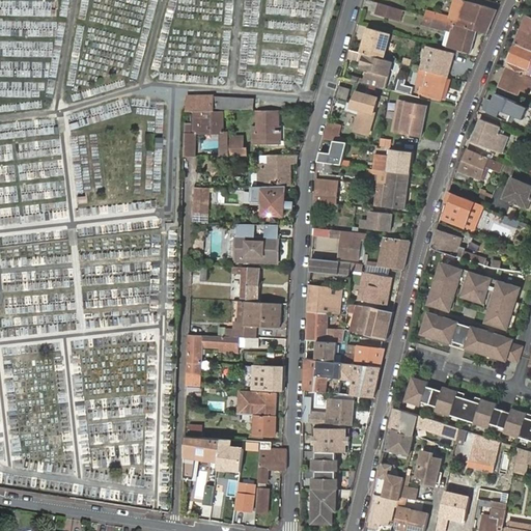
[(476,31),(487,34),(498,10),(467,1),(465,5),(469,7),(463,21),(459,20),(456,26),(476,31)]
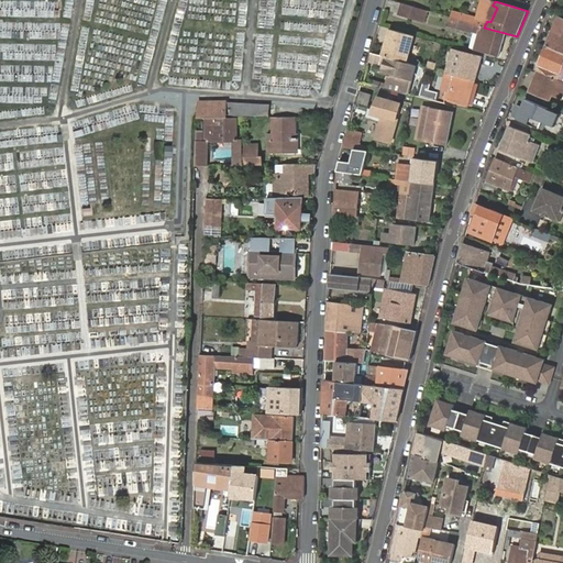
[(399,14),(412,18),(416,8),(403,3),(397,2),(394,12),(399,14)]
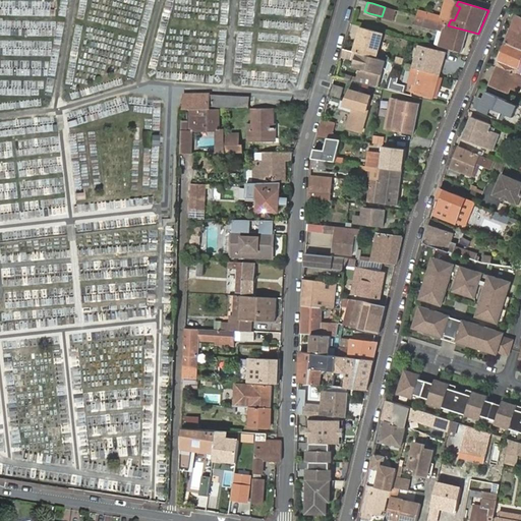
[(460,7),(456,5),(451,19),(454,20),(460,7)]
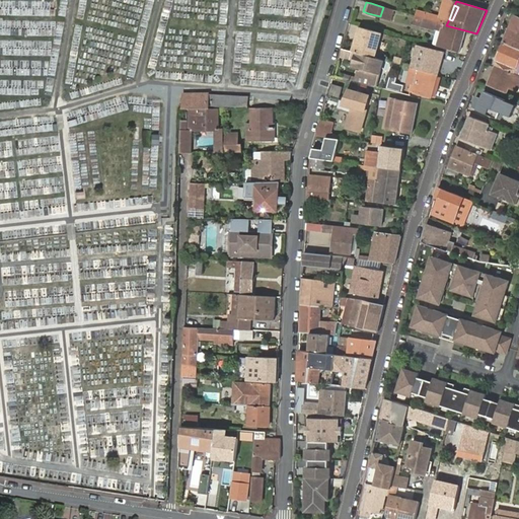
[(445,24),(446,25),(449,19),(426,12),(424,18),(430,20),(440,23),(445,24)]
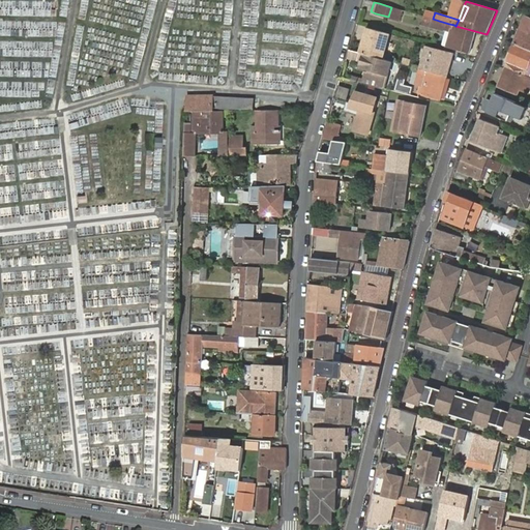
[(470,53),(475,31),(455,26),(454,25),(449,24),(439,21),(433,19),(425,17),(423,23),(447,30),(442,45),(447,46),(447,47),(470,53)]
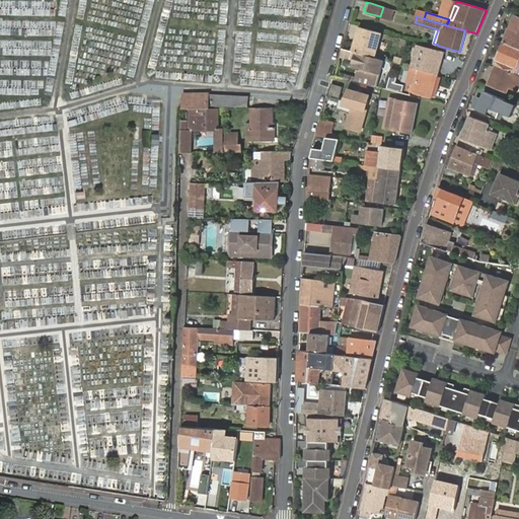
[(518,17),(516,16),(510,29),(518,33),(518,17)]
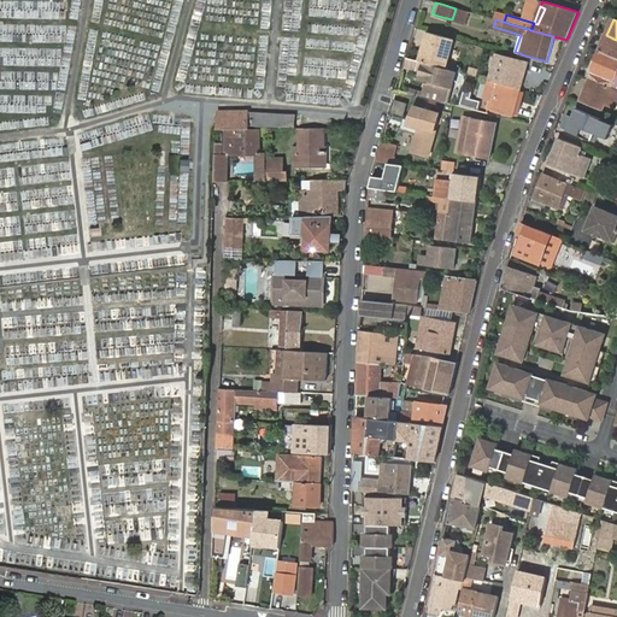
[(418,60),(447,69),(456,40),(446,36),(428,31),(418,60)]
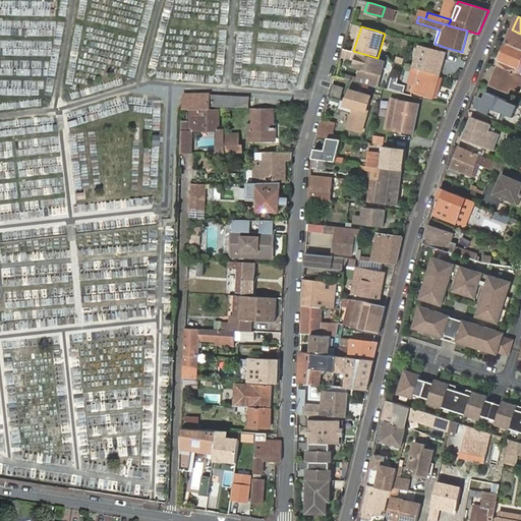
[(520,34),(512,30),(507,44),(520,49),(520,34)]
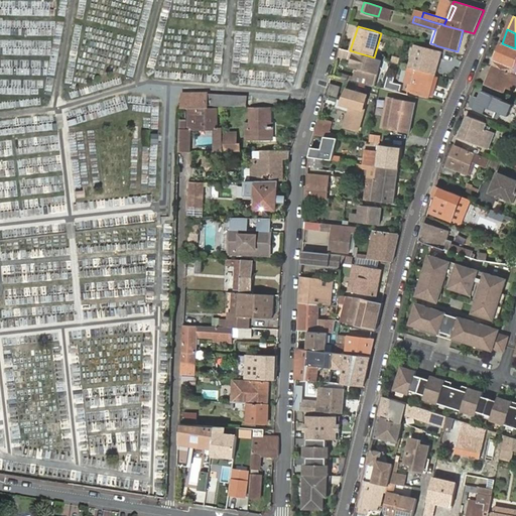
[(515,48),(502,43),(492,65),(493,66),(510,73),(512,74),(514,75),(515,70),(515,48)]
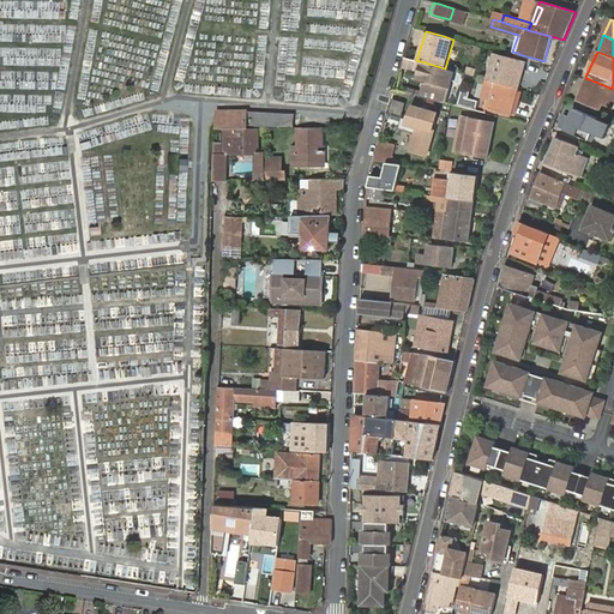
[(525,64),(494,55),(488,80),(493,82),(518,89),(525,64)]
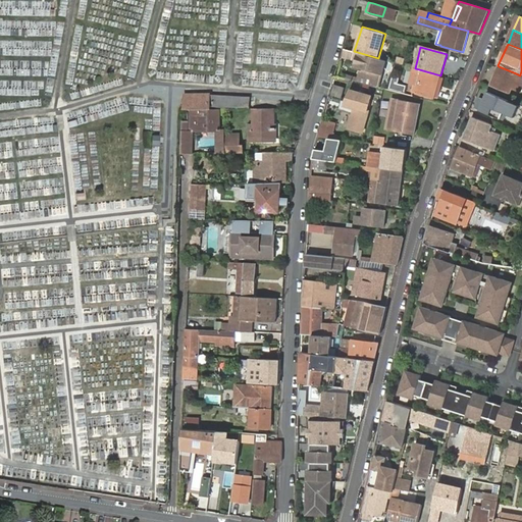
[(378,58),(354,51),(352,58),(355,59),(358,60),(356,65),(363,67),(362,70),(361,69),(359,77),(358,82),(359,82),(378,87),(386,60),(378,58)]
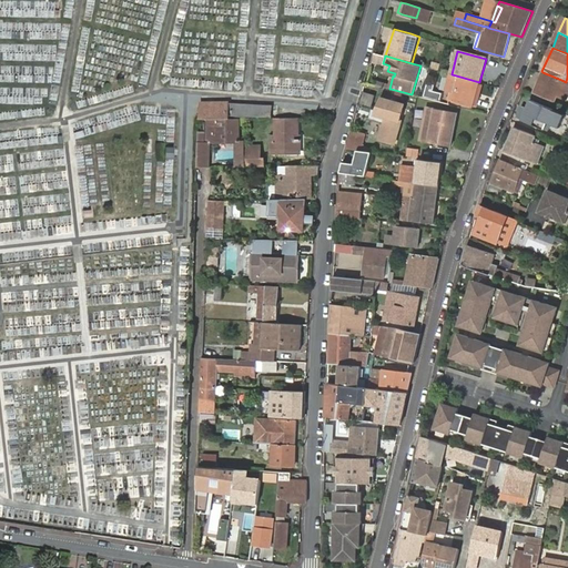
[(389,66),(386,64),(384,73),(393,75),(394,77),(395,73),(387,71),(389,66)]
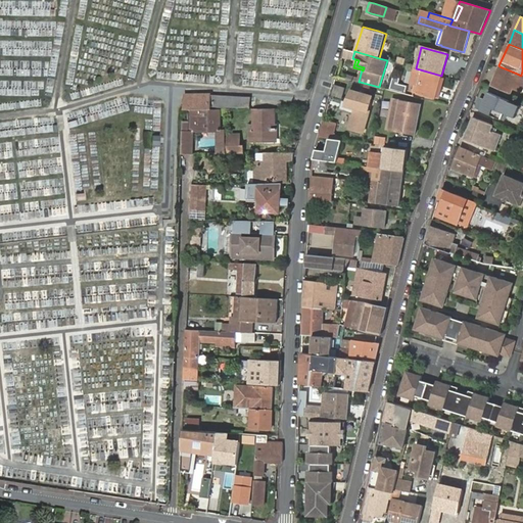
[(517,74),(500,66),(492,85),(512,93),(514,87),(519,75),(517,74)]
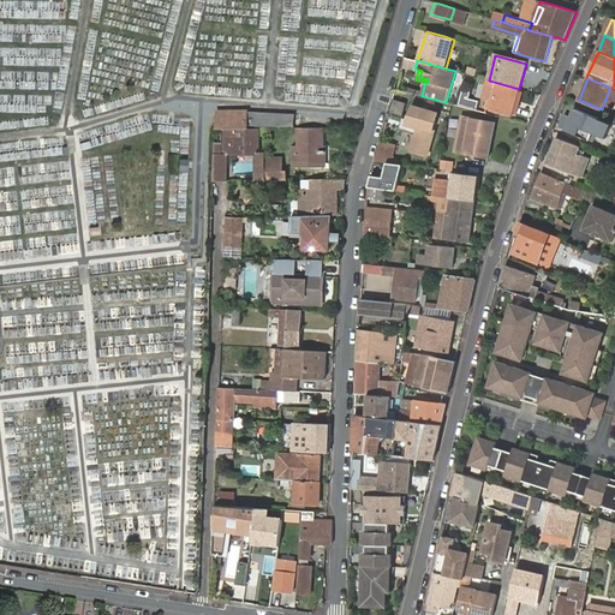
[(519,91),(519,89),(494,82),(489,81),(488,81),(481,107),(487,108),(512,115),(513,113),(519,91)]
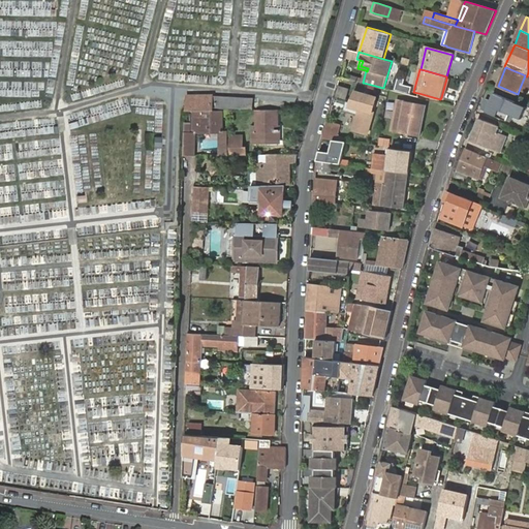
[(396,90),(402,91),(405,81),(403,80),(403,76),(399,75),(396,90)]
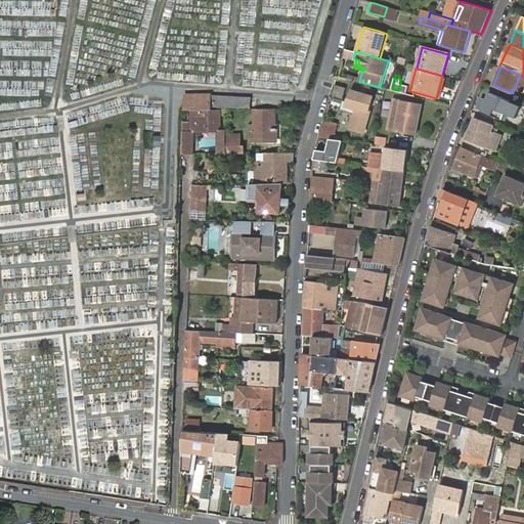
[(520,75),(515,87),(521,90),(523,82),(523,76),(522,76),(520,75)]
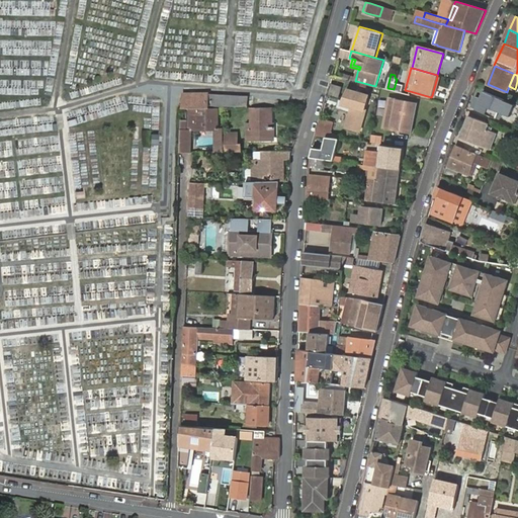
[(342,87),(332,84),(329,94),(339,97),(342,87)]
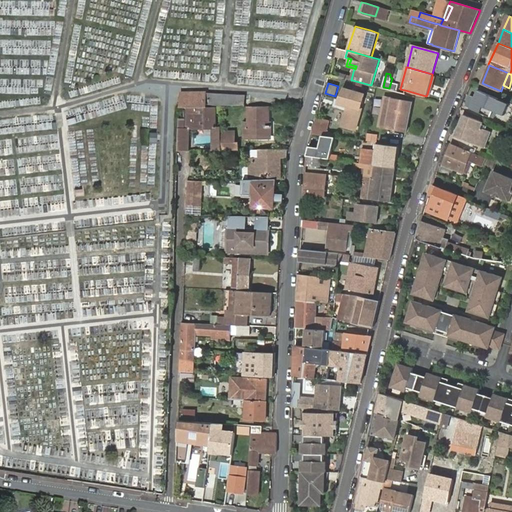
[(367,93),(344,87),(337,103),(347,106),(341,127),(357,132),(367,93)]
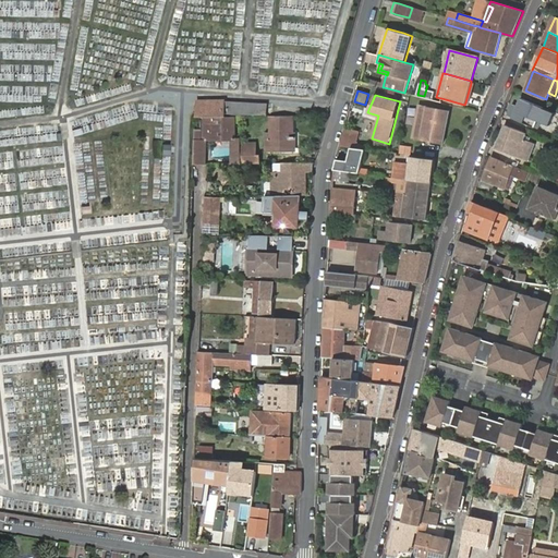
[(557,113),(522,98),(512,119),(534,128),(538,120),(552,125),(557,113)]
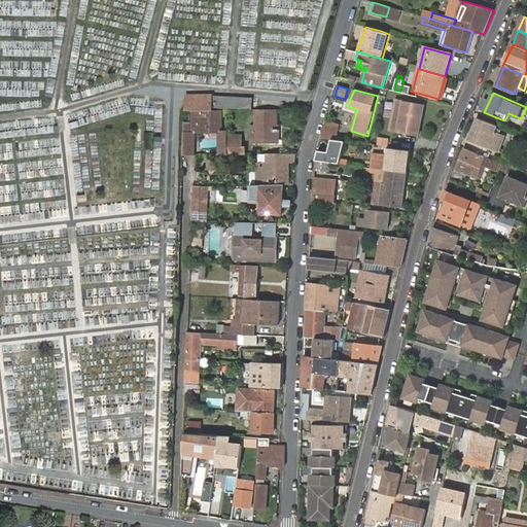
[(253,110),(253,99),(214,97),(188,97),(188,111),(190,111),(194,111),(201,111),(213,111),(223,110),(227,111),(253,110)]
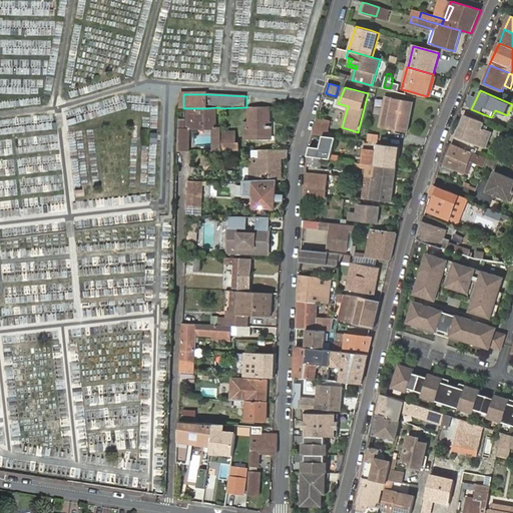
[(387,128),(393,98),(388,97),(381,127),(387,128)]
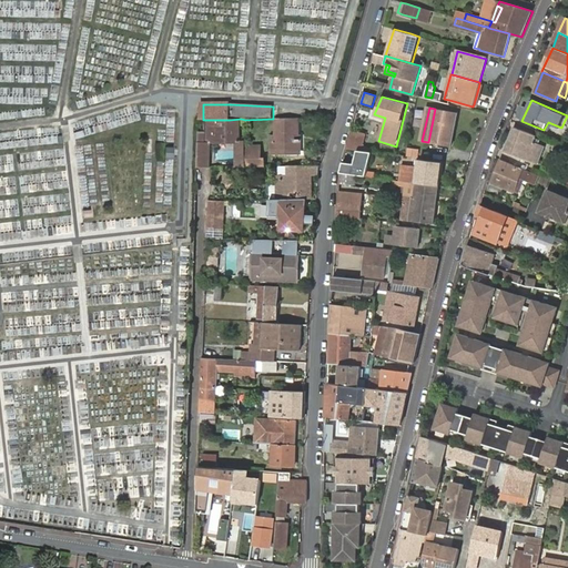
[(457,112),(435,109),(428,142),(450,146),(457,112)]
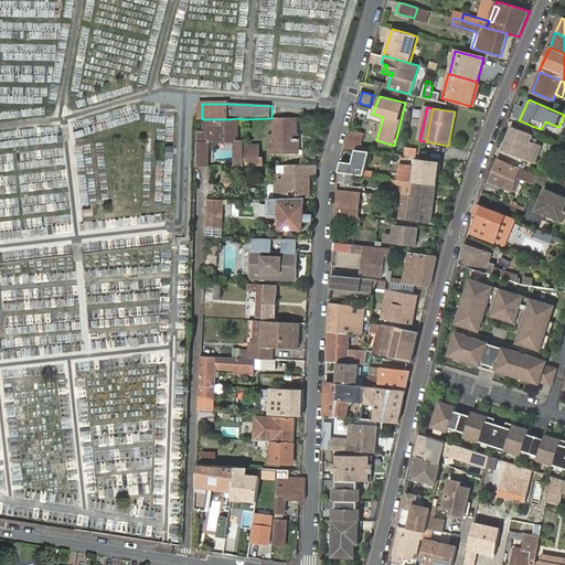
[(238,140),(240,118),(228,119),(215,119),(215,130),(208,130),(204,130),(204,142),(208,142),(235,141),(238,141),(238,140)]
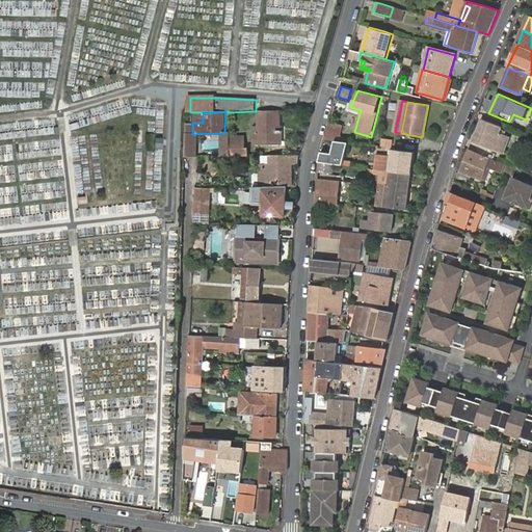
[(280,144),(278,111),(261,111),(259,111),(259,127),(257,127),(254,127),(254,145),(280,144)]
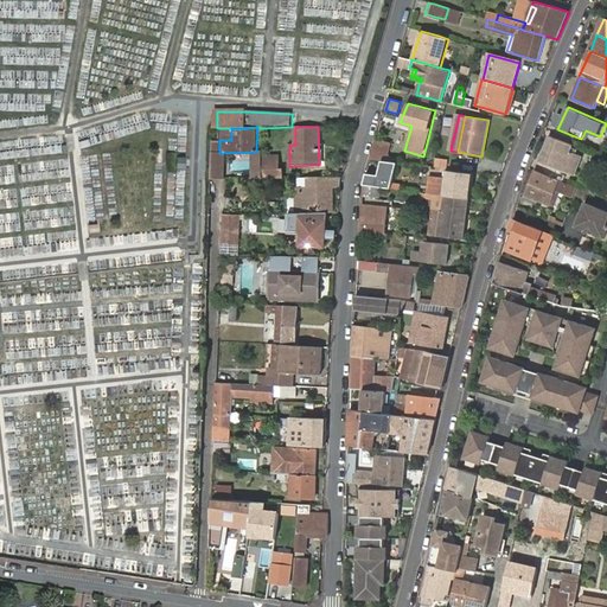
[(574,146),(550,136),(541,161),(575,177),(583,157),(572,151),(574,146)]
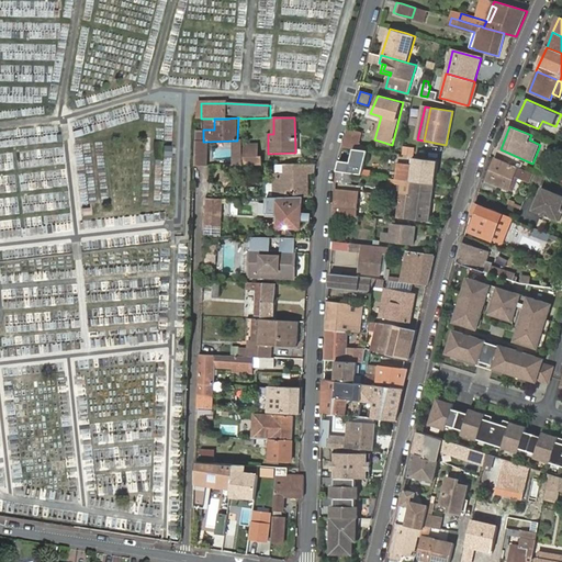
[(206,166),(206,144),(206,142),(203,142),(203,130),(198,128),(197,166),(206,166)]
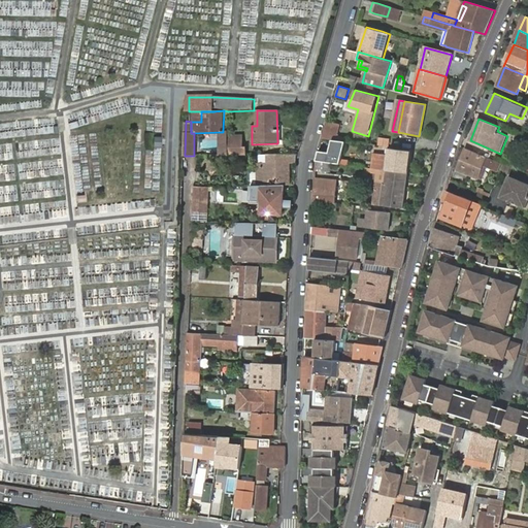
[(332,139),(337,140),(339,125),(327,122),(323,138),(332,139)]
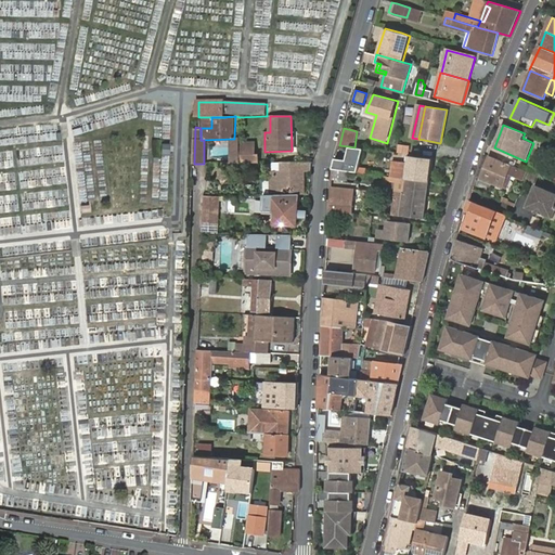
[(171,155),(171,142),(154,141),(154,155),(171,155)]
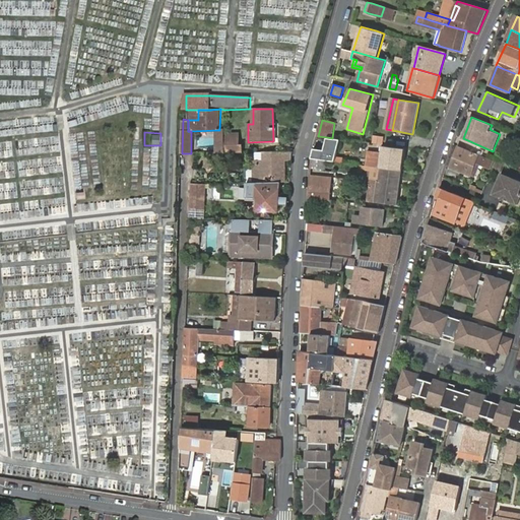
[(224,137),(224,133),(215,133),(215,153),(224,153),(224,137)]
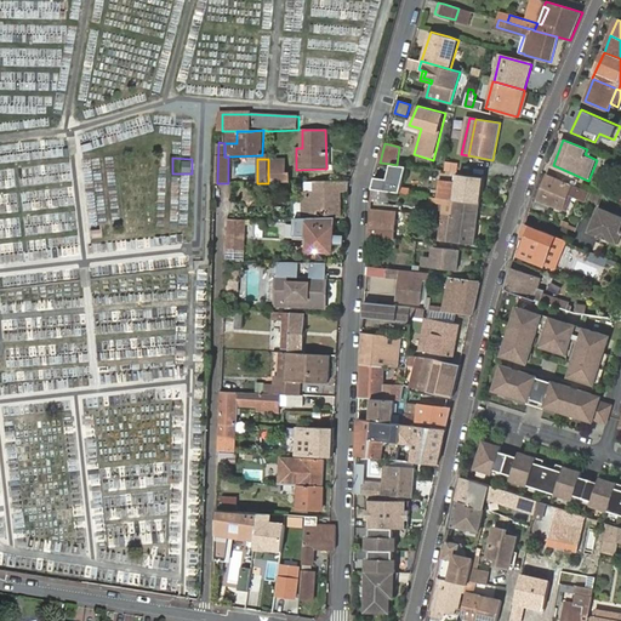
[(284,174),(284,165),(268,164),(268,183),(288,183),(288,174),(284,174)]
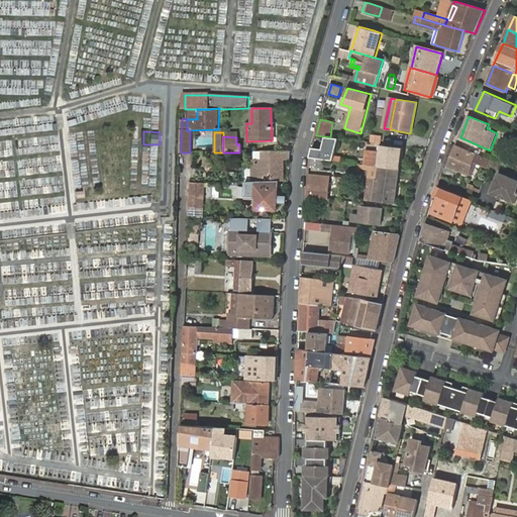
[(339,138),(325,136),(323,149),(313,147),(311,157),(333,161),(339,138)]
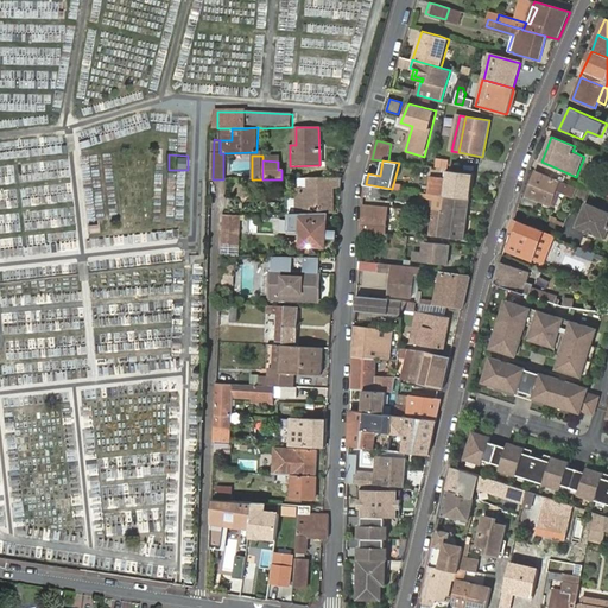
[(577,189),(537,172),(527,195),(556,207),(558,201),(553,200),(558,189),(563,191),(574,196),(577,189)]
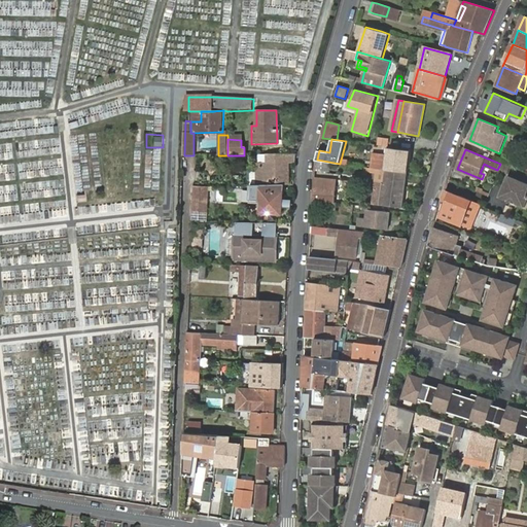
[(378,169),(407,173),(410,152),(397,150),(396,156),(394,168),(379,166),(380,160),(371,159),(369,168),(378,169)]
